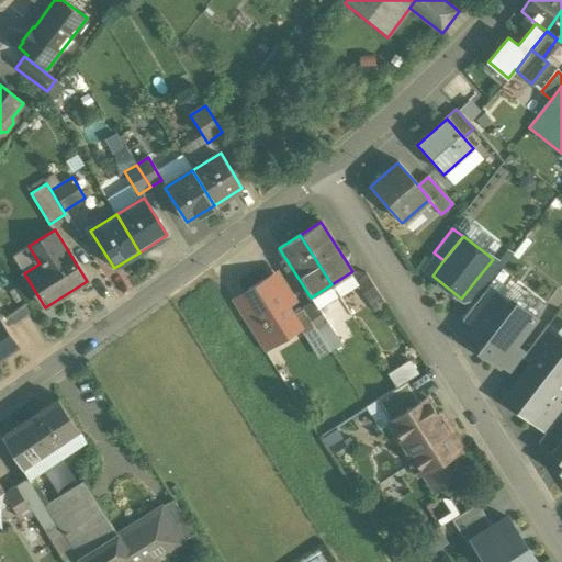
[(513,255),(499,245),(491,257),(493,259),(478,278),(487,287),(513,255)]
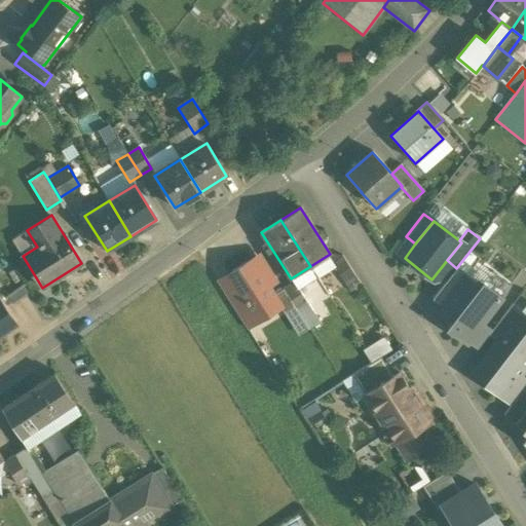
[(342,256),(331,263),(346,287),(358,279),(342,256)]
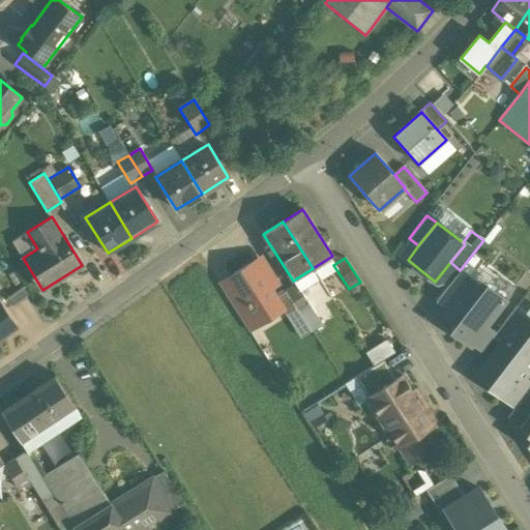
[(254,264),(230,280),(239,293),(252,314),(257,321),(280,306),(254,264)]
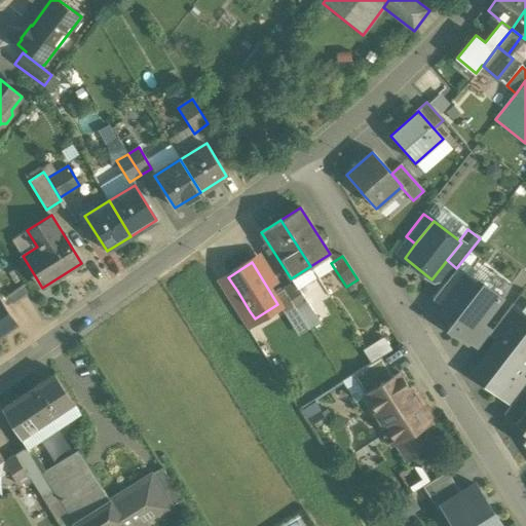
[(298,290),(305,285),(299,273),(291,278),(290,278),(293,284),(294,283),(298,290)]
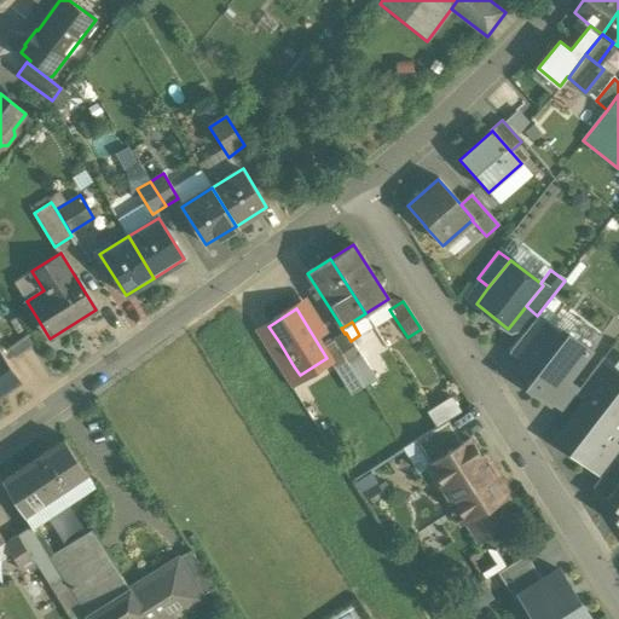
[(509,353),(522,362),(544,333),(532,323),(509,353)]
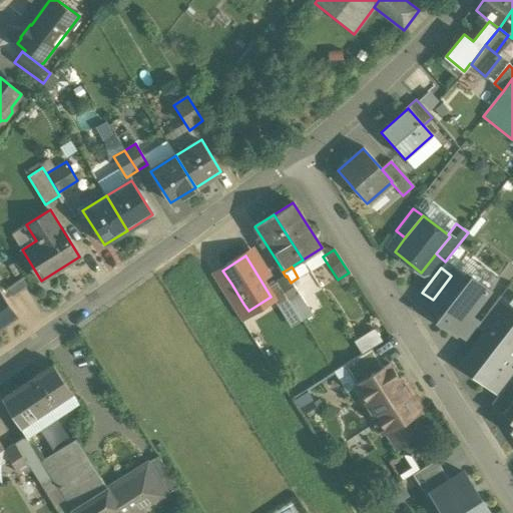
[(444,324),(456,334),(470,316),(488,291),(470,277),(467,281),(454,272),(451,276),(433,300),(429,305),(448,319),(444,324)]
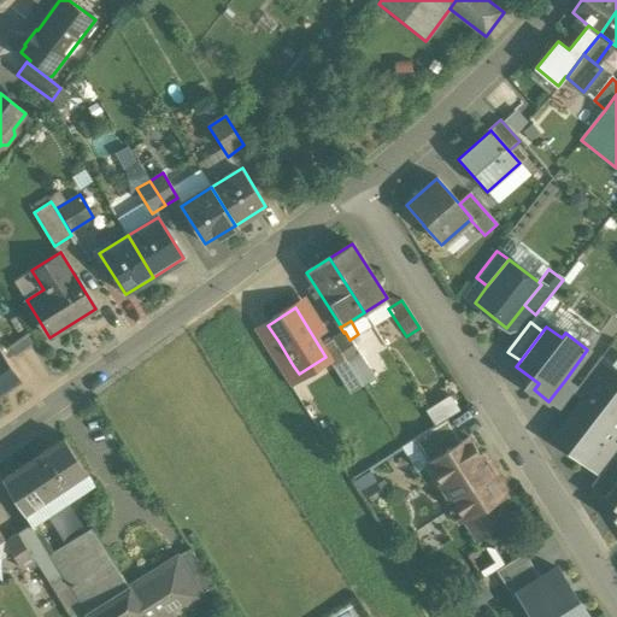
[(419,328),(406,336),(410,342),(423,334),(419,328)]
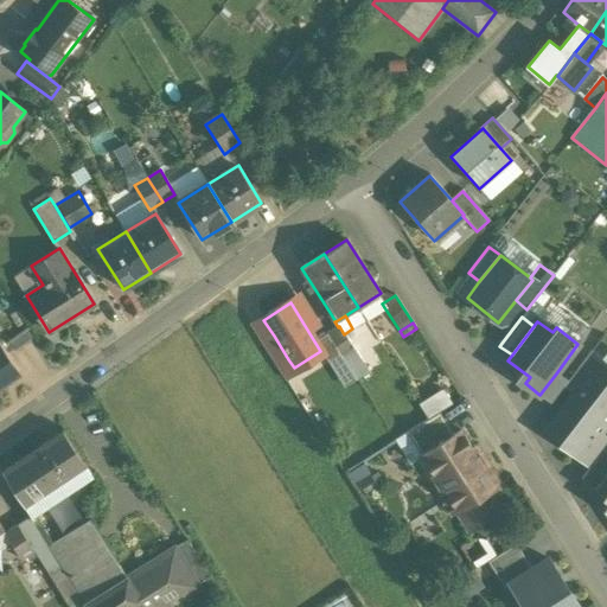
[(344,334),(339,326),(338,327),(326,334),(343,359),(355,350),(344,334)]
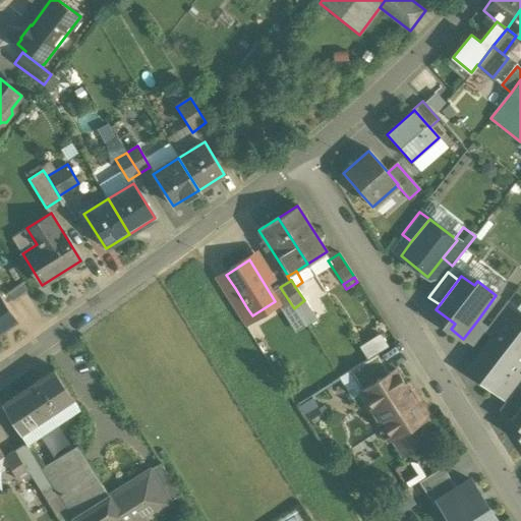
[(247,308),(235,288),(225,295),(237,315),(247,308)]
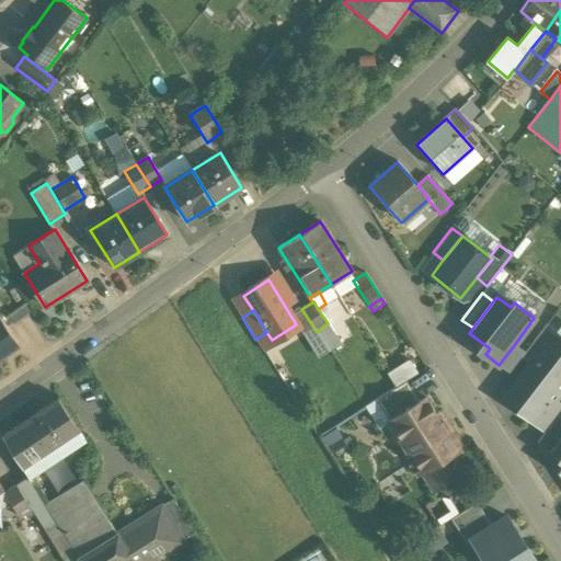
[(0,318),(0,355),(18,344),(0,318)]
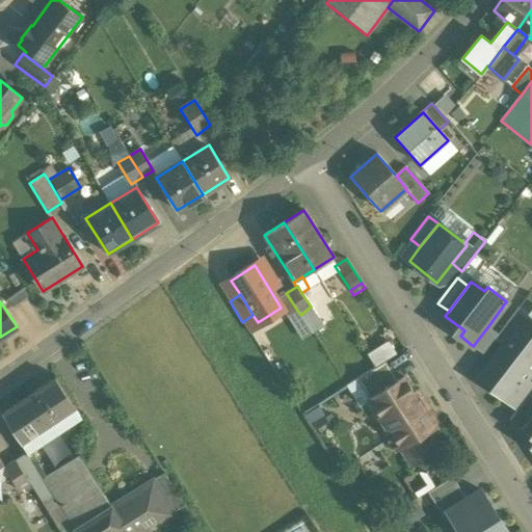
[(311,307),(300,315),(312,334),(323,326),(311,307)]
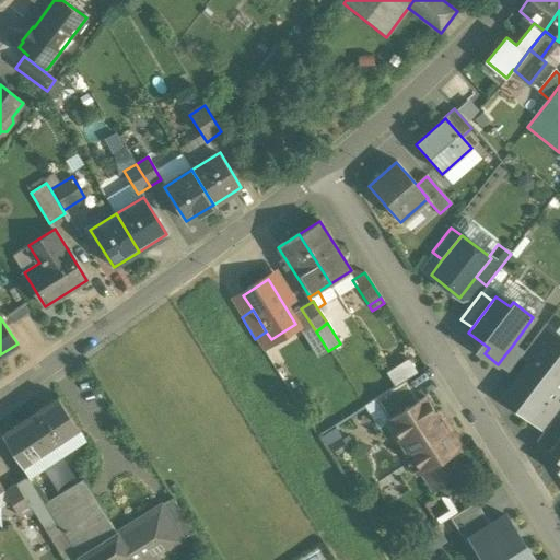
[(544,325),(522,354),(532,363),(555,334),(544,325)]
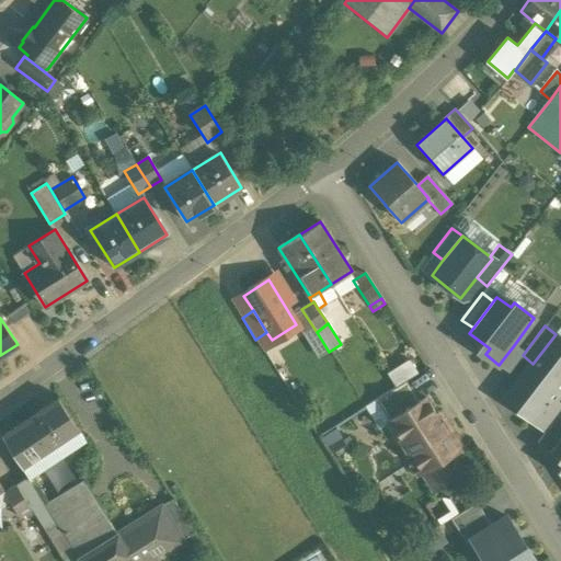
[(560,338),(556,334),(508,396),(522,405),(518,409),(537,423),(553,401),(560,391),(560,338)]
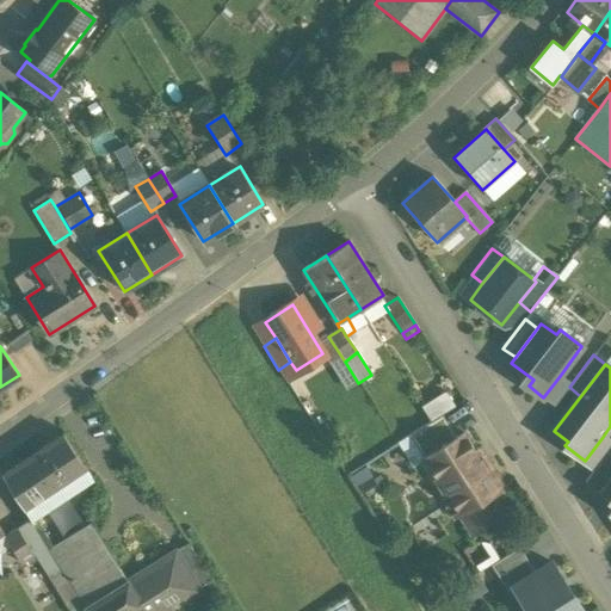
[(560,376),(543,397),(555,406),(569,387),(571,384),(560,376)]
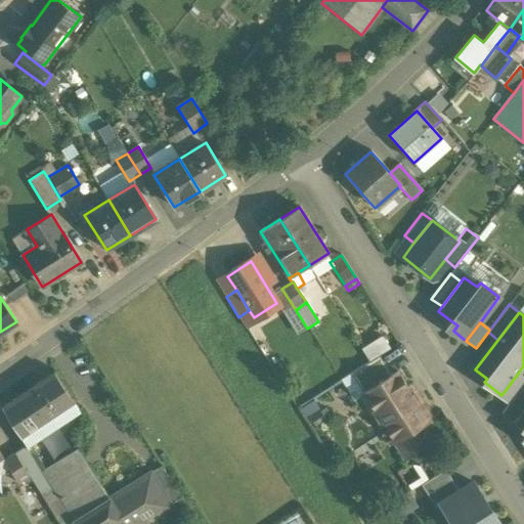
[(381,337),(361,349),(369,361),(389,349),(381,337)]
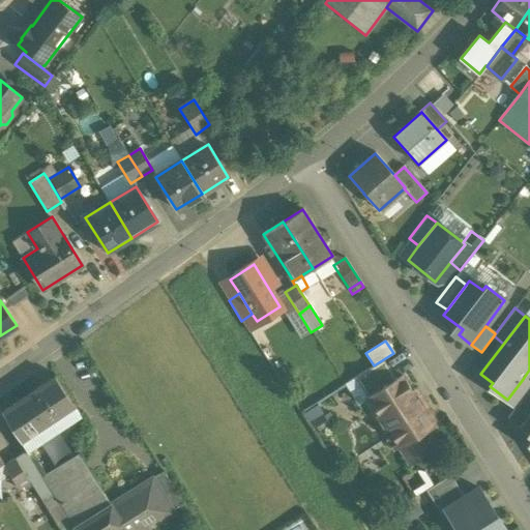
[(383,360),(355,378),(367,399),(396,380),(383,360)]
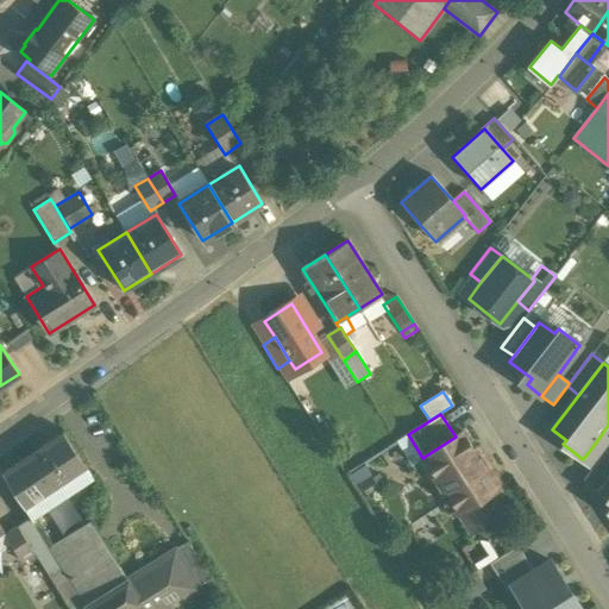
[(63,432),(2,473),(31,518),(32,518),(80,484),(74,475),(86,466),(63,432)]
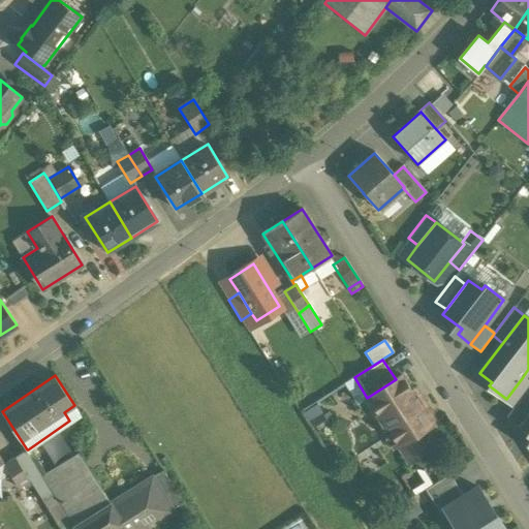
[(416,399),(402,375),(396,379),(367,398),(398,445),(436,422),(421,397),(416,399)]
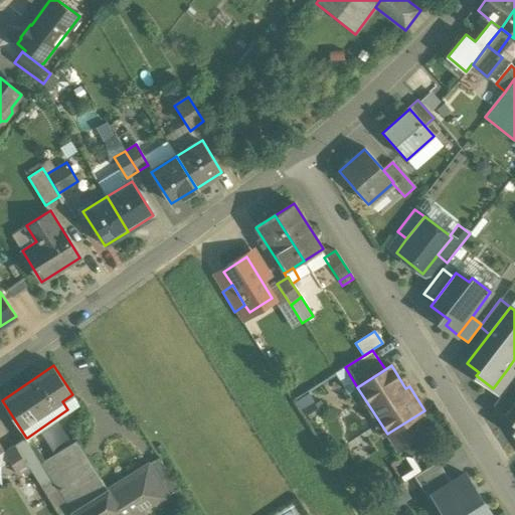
[(514,377),(514,373),(508,368),(493,388),(493,389),(502,395),(513,380),(514,377)]
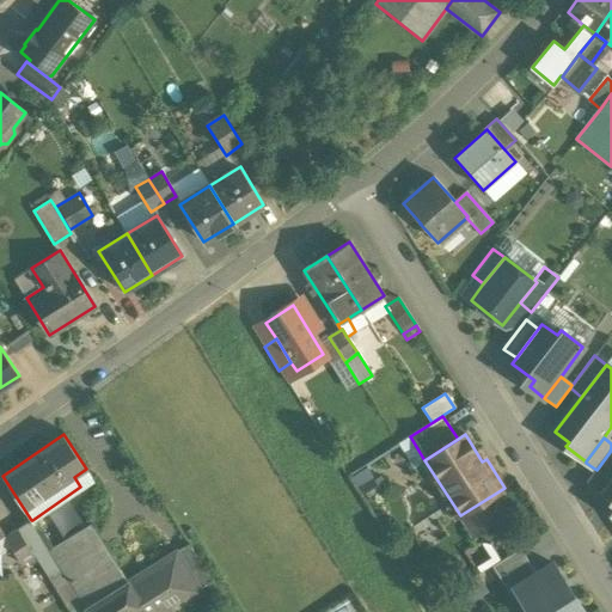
[(586,483),(599,493),(611,475),(611,453),(610,452),(597,470),(586,483)]
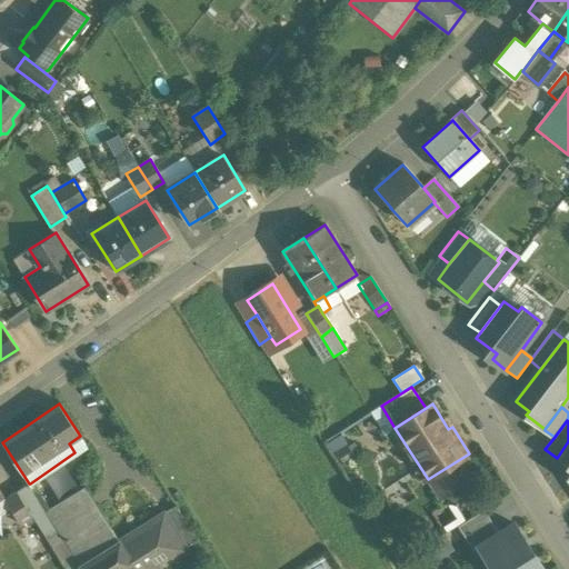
[(568,441),(557,458),(568,467),(568,475),(568,477),(568,441)]
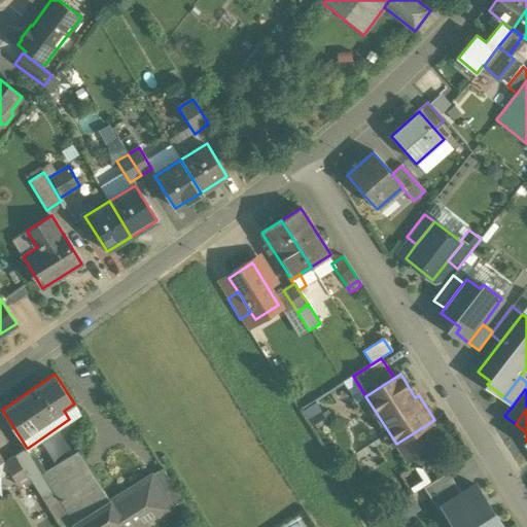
[(44,473),(28,448),(27,448),(14,456),(30,480),(42,500),(55,492),(43,473),(44,473)]
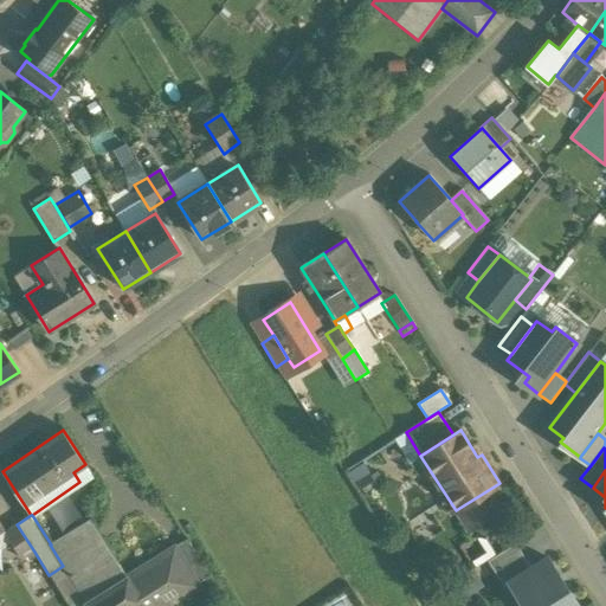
[(51,545),(50,545),(63,566),(86,603),(126,578),(89,520),(51,545)]
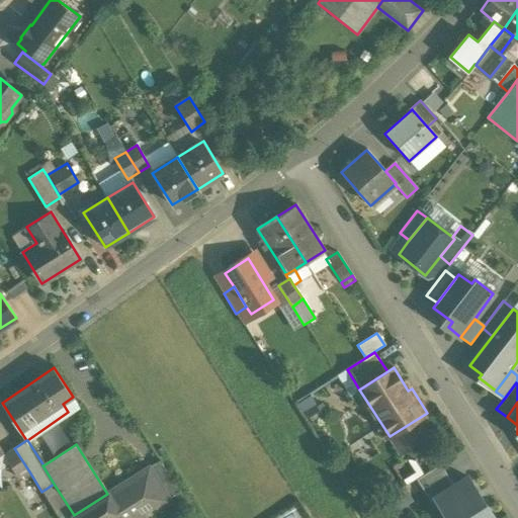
[(14,448),(4,456),(18,479),(29,471),(14,448)]
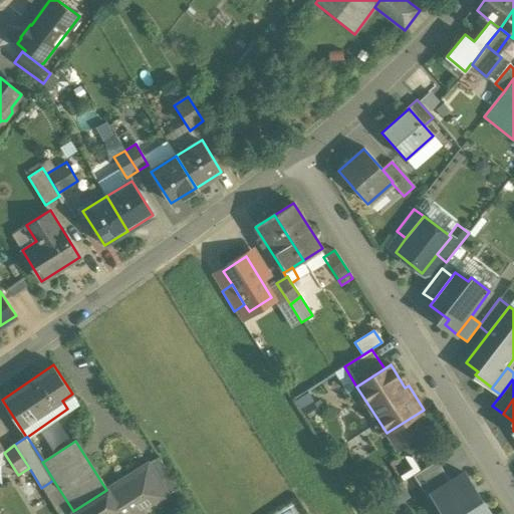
[(178,489),(158,458),(148,464),(168,495),(178,489)]
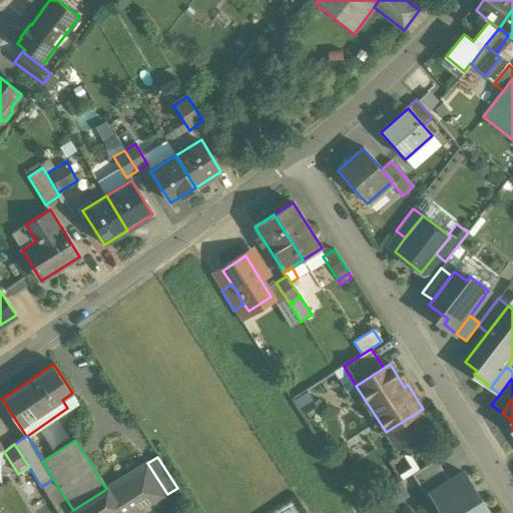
[(436,460),(412,475),(426,497),(431,493),(449,481),(436,460)]
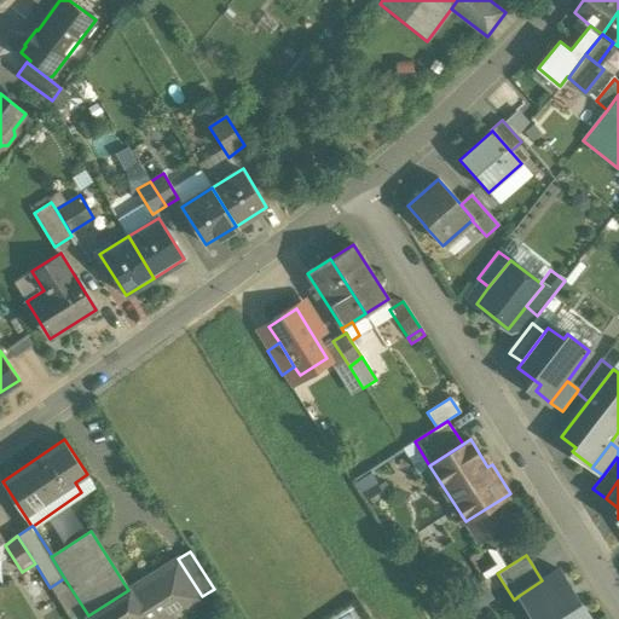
[(128,590),(88,615),(90,618),(174,618),(204,600),(202,596),(178,559),(128,590)]
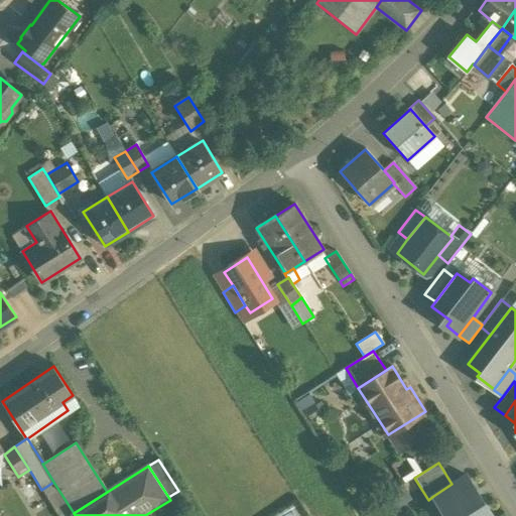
[(491,515),(466,476),(452,484),(433,496),(445,515),(491,515)]
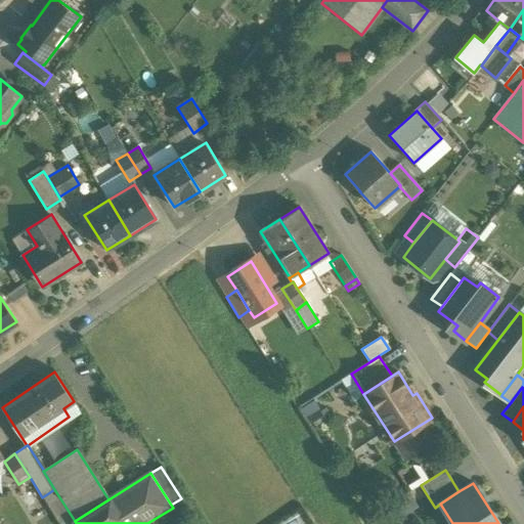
[(70,523),(75,521),(54,489),(42,497),(49,508),(59,523),(70,523)]
